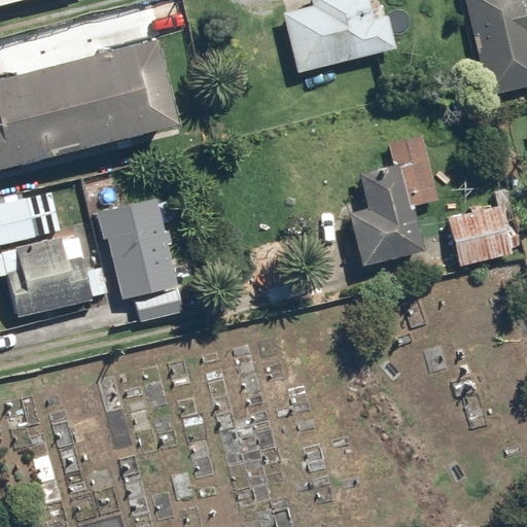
[(374,9),(371,0),(279,0),(296,72),(394,48),(384,6),(374,9)]
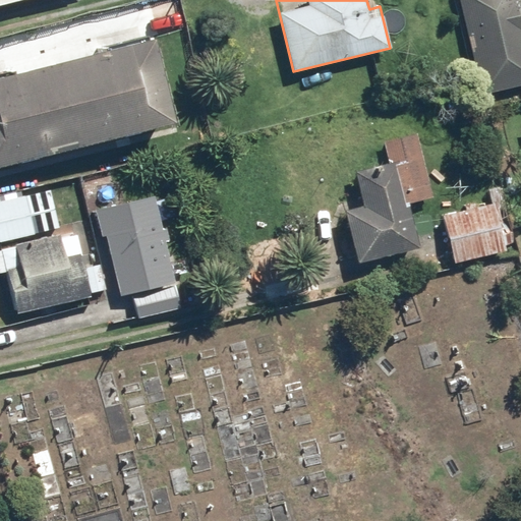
[(520,0),(459,0),(481,94),(520,83),(520,0)]
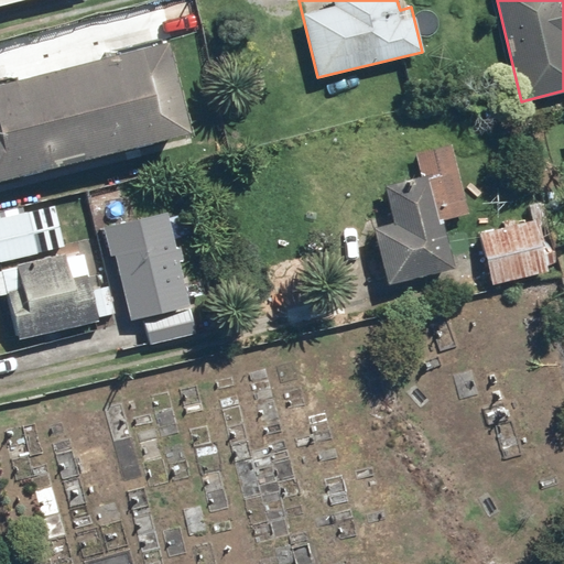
[(0,175),(190,130),(167,40),(0,79),(0,175)]
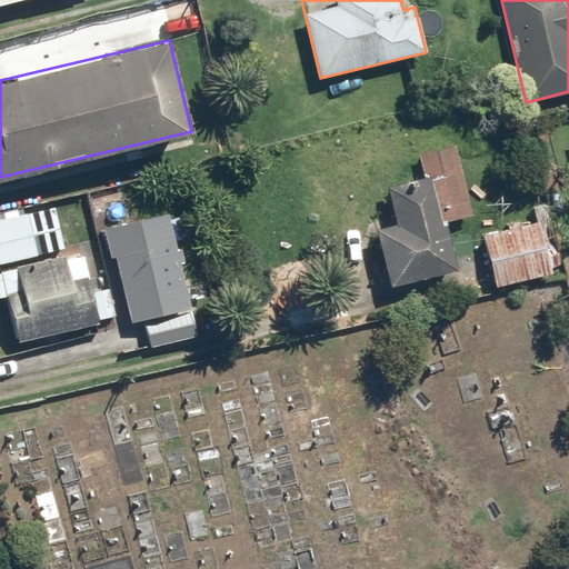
[(390,287),(458,270),(446,222),(472,216),(456,145),(417,153),(422,177),(386,186),(396,225),(377,229),(390,287)]
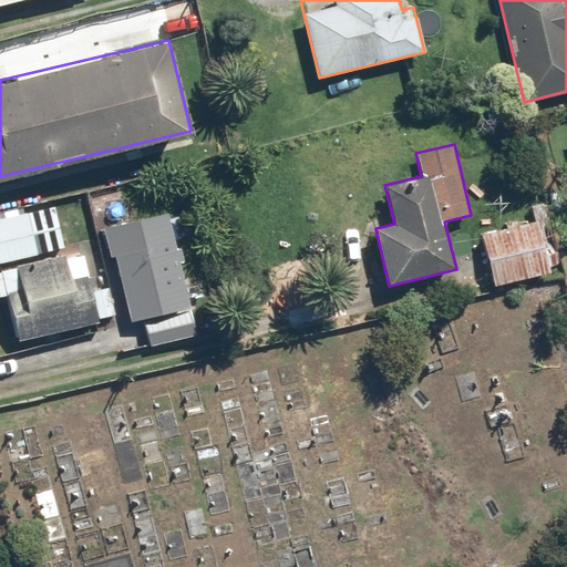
[(142,318),(148,347),(196,334),(166,210),(100,227),(107,259),(115,257),(131,320),(142,318)]
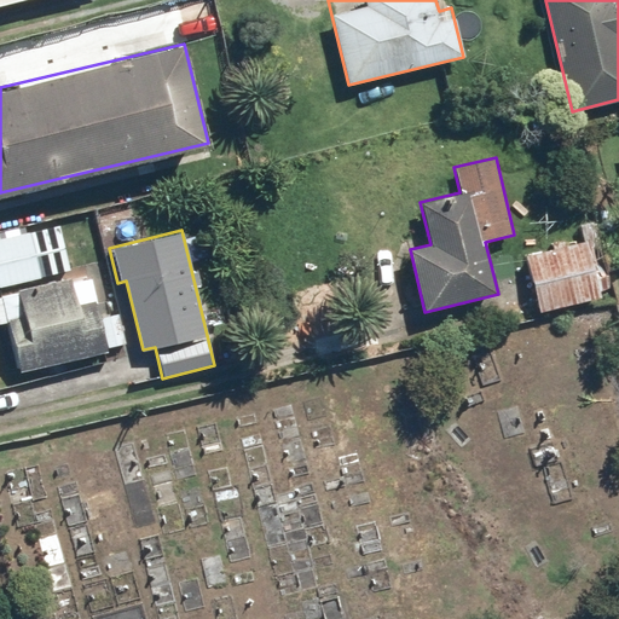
[(30,231),(0,238),(0,288),(41,278),(30,231)]
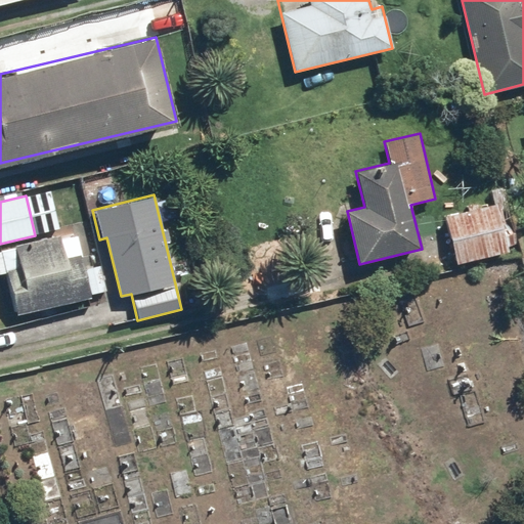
[(444,214),(456,265),(511,252),(498,202),(444,214)]
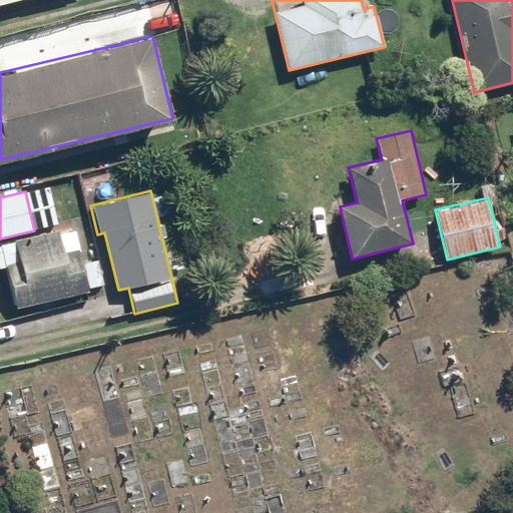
[(74,229),(0,246),(0,269),(4,268),(14,310),(90,292),(89,289),(103,286),(97,261),(83,265),(74,229)]
